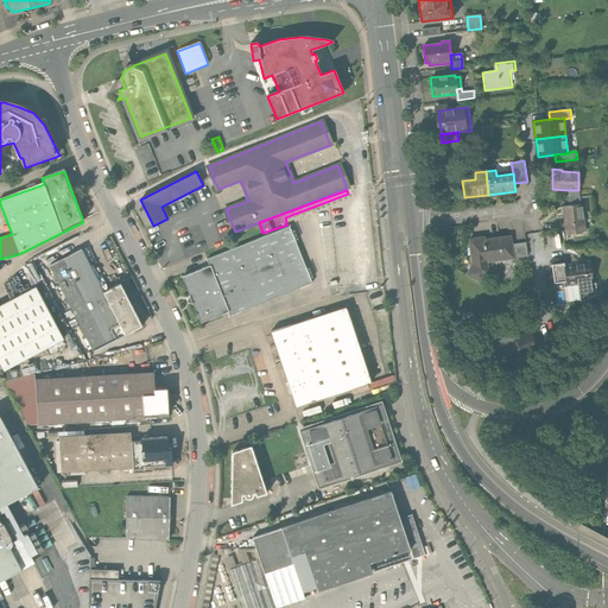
[(569,206),(580,204),(577,190),(568,190),(569,206)]
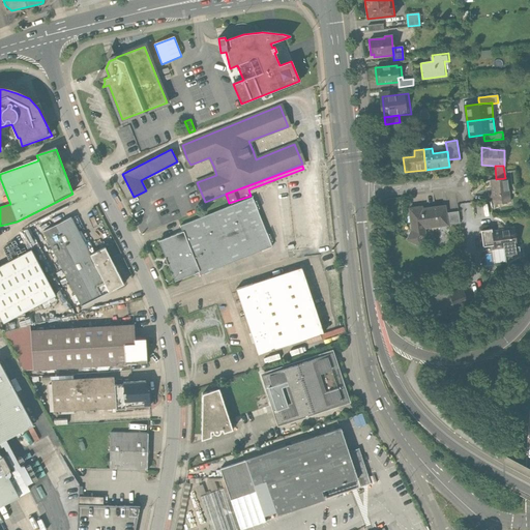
[(496,179),(491,180),(494,204),(509,202),(506,178),(505,178),(496,179)]
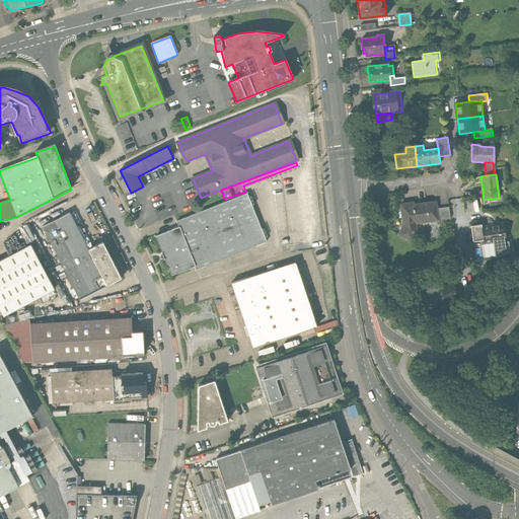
[(247,194),(176,221),(178,227),(179,227),(195,267),(196,270),(255,246),(266,242),(247,194)]
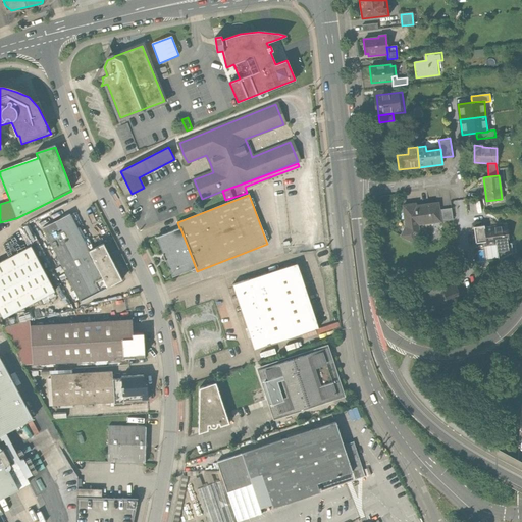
[(415,204),(402,205),(405,226),(400,236),(414,243),(418,232),(417,224),(439,221),(438,210),(437,203),(415,206),(415,204)]
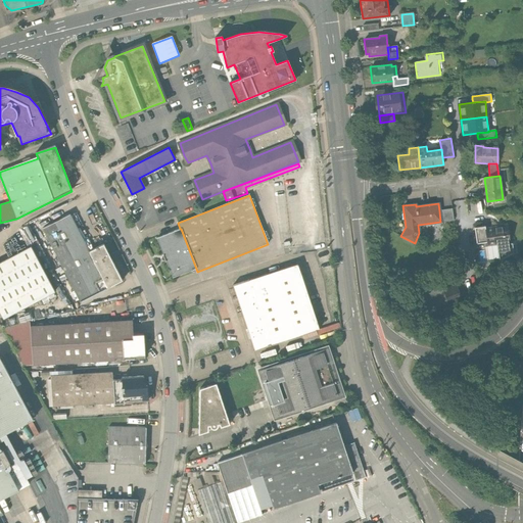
[(452,208),(439,210),(440,222),(454,221),(452,208)]
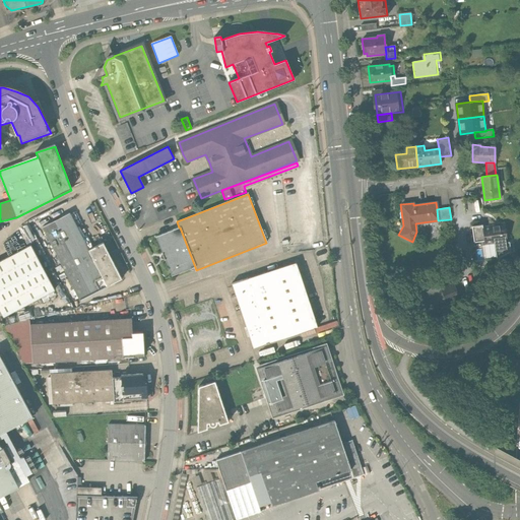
[(107,286),(88,250),(69,213),(42,228),(80,301),(107,286)]
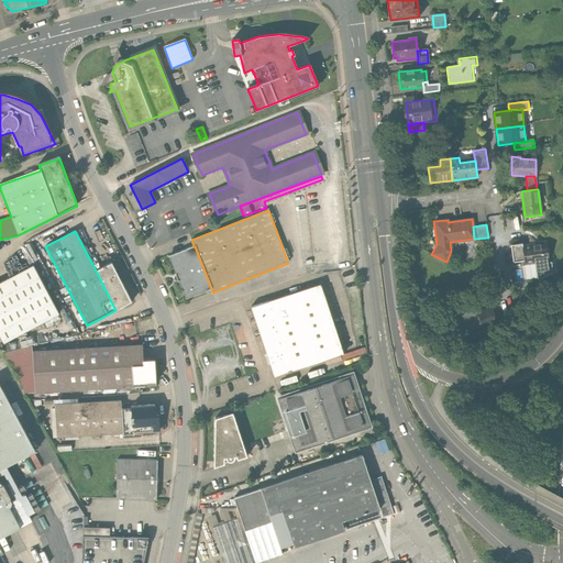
[(522,243),(510,245),(514,267),(525,266),(525,263),(525,261),(534,260),(537,280),(553,273),(551,262),(549,262),(547,243),(522,246),(522,243)]
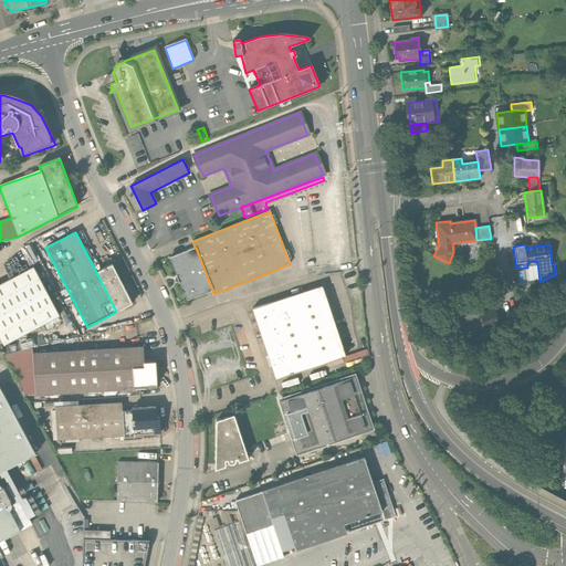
[(195,248),(169,258),(186,301),(212,291),(196,248),(195,248)]
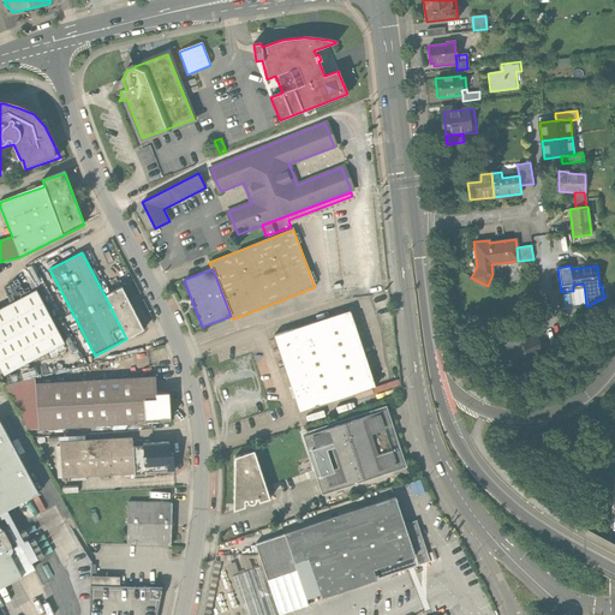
[(121,287),(105,296),(126,339),(144,330),(121,287)]
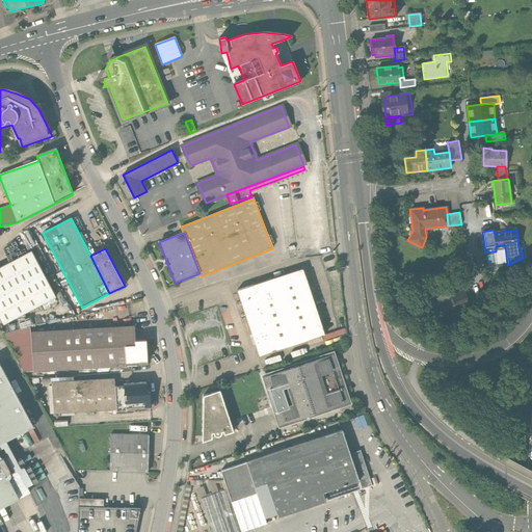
[(31,251),(0,267),(0,319),(3,325),(55,297),(31,251)]
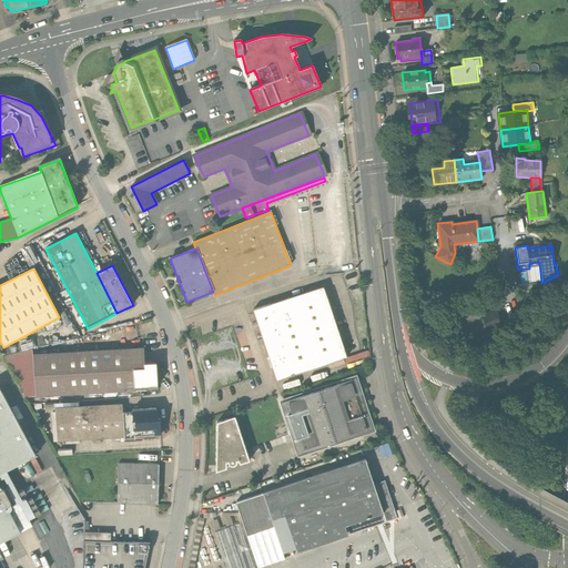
[(323,288),(254,312),(270,357),(277,379),(346,356),(323,288)]
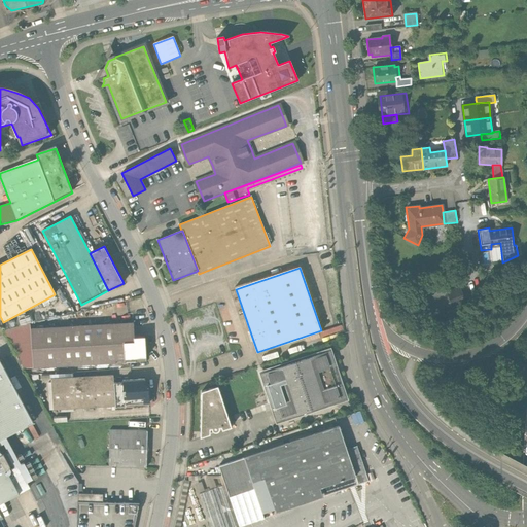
[(458,284),(447,288),(447,289),(452,306),(453,310),(465,306),(458,284)]
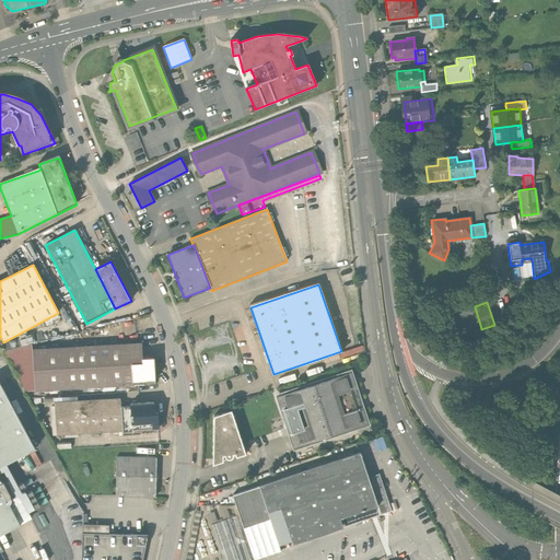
[(480,325),(475,307),(457,313),(462,325),(464,330),(480,325)]
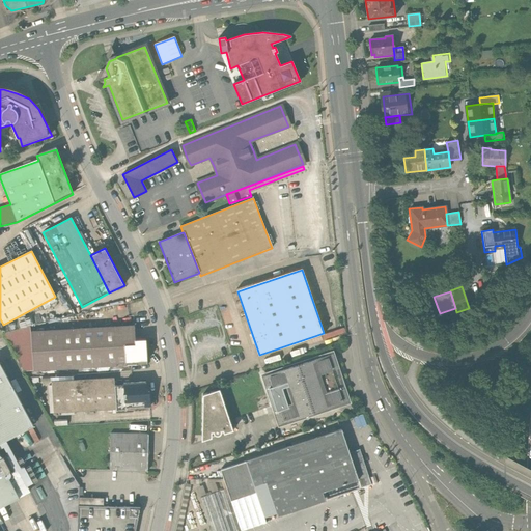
[(134,325),(30,332),(33,371),(126,365),(124,345),(135,345),(135,340),(134,325)]
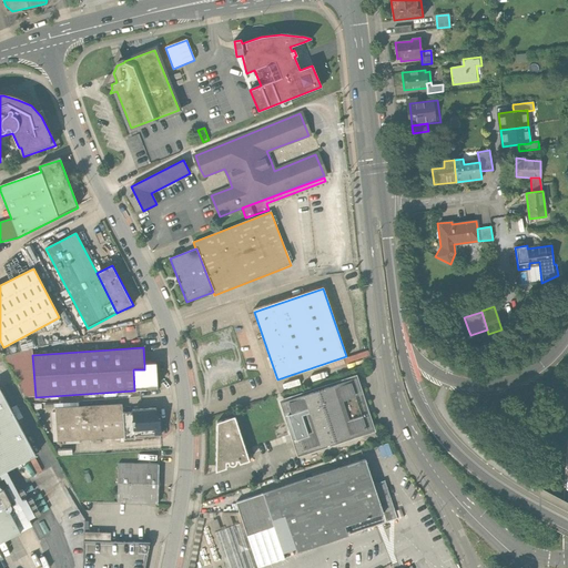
[(32,350),(3,357),(24,397),(36,397),(32,355),(32,350)]
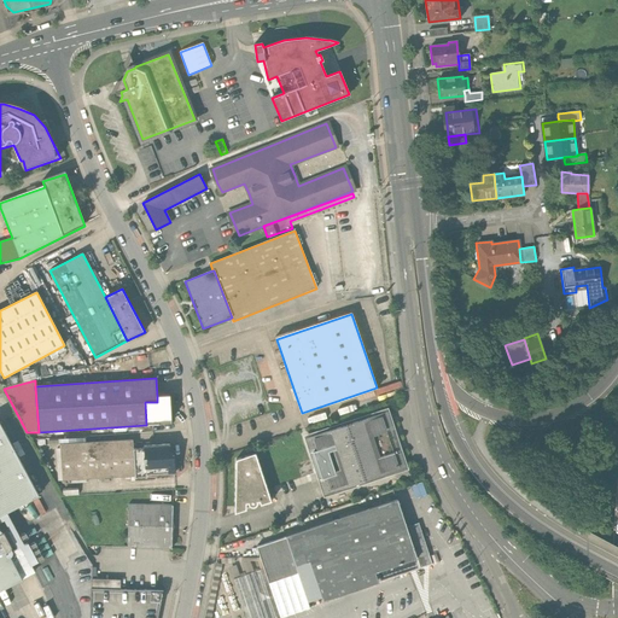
[(169,395),(157,396),(157,402),(145,402),(146,425),(172,424),(169,395)]
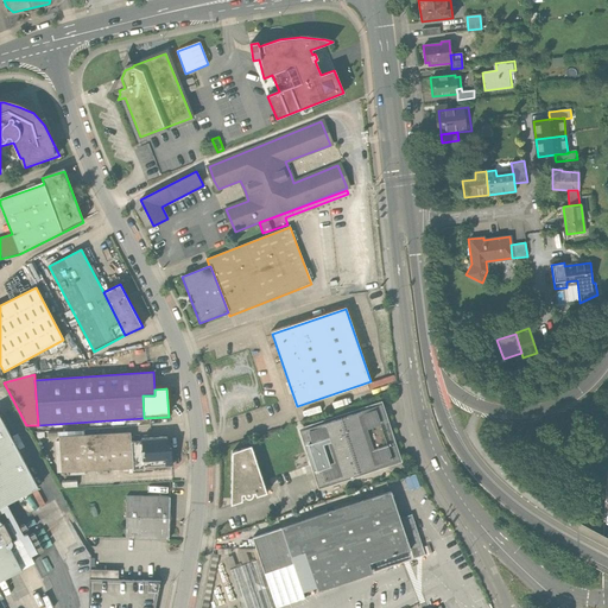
[(341,417),(302,430),(314,468),(320,487),(399,461),(380,404),(341,417)]
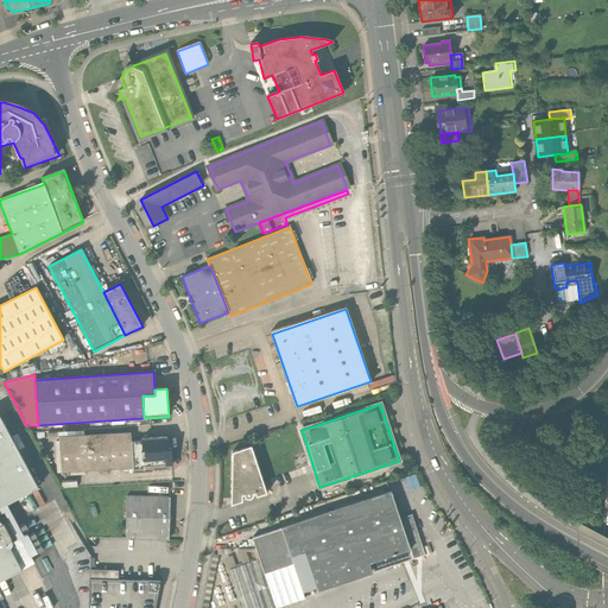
[(0,607),(4,607),(0,601),(0,582),(21,570),(6,542),(11,539),(4,524),(0,525),(0,507),(6,505),(38,488),(0,417),(0,607)]
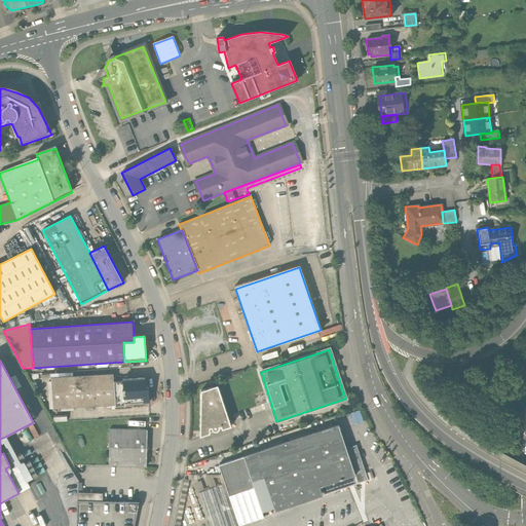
[(145,388),(145,378),(122,380),(122,382),(113,382),(115,405),(115,407),(125,406),(125,404),(149,403),(148,388),(145,388)]
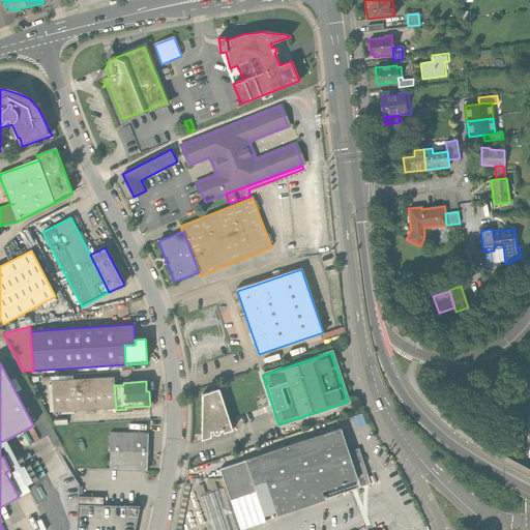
[(114,383),(52,387),(53,412),(116,408),(114,385),(114,383)]
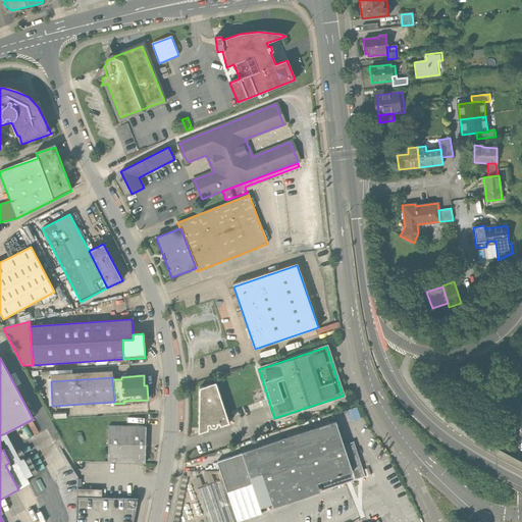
[(215,382),(199,388),(198,433),(207,430),(208,425),(209,425),(209,426),(210,427),(210,428),(211,428),(212,428),(213,428),(214,428),(215,428),(216,427),(216,426),(217,426),(217,425),(217,424),(218,423),(219,426),(228,423),(215,382)]
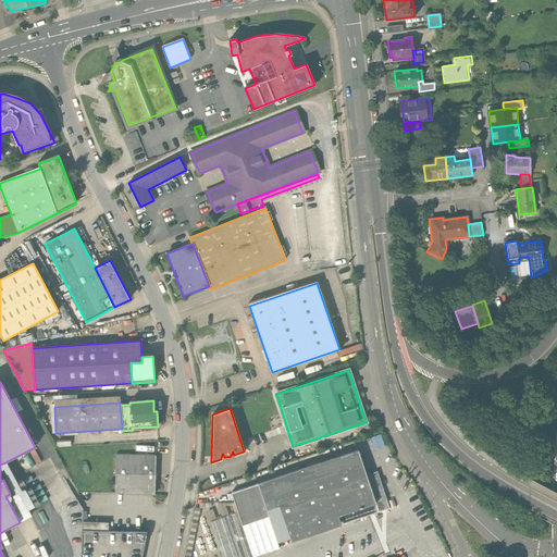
[(242,525),(251,556),(252,556),(275,549),(280,548),(277,542),(291,537),(292,542),(371,515),(384,510),(390,508),(376,470),(366,474),(358,450),(231,492),(242,524),(242,525)]
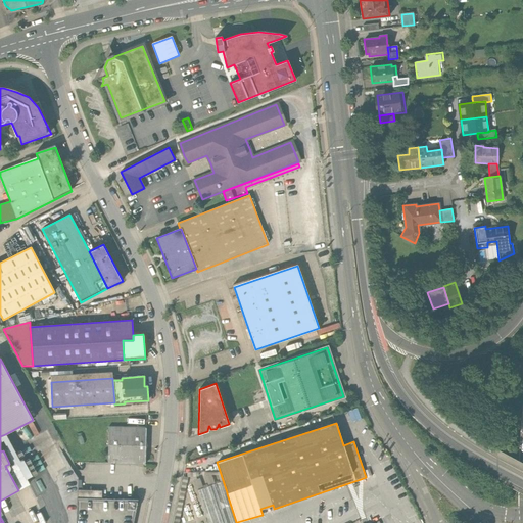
[(146,428),(109,426),(107,463),(145,464),(146,428)]
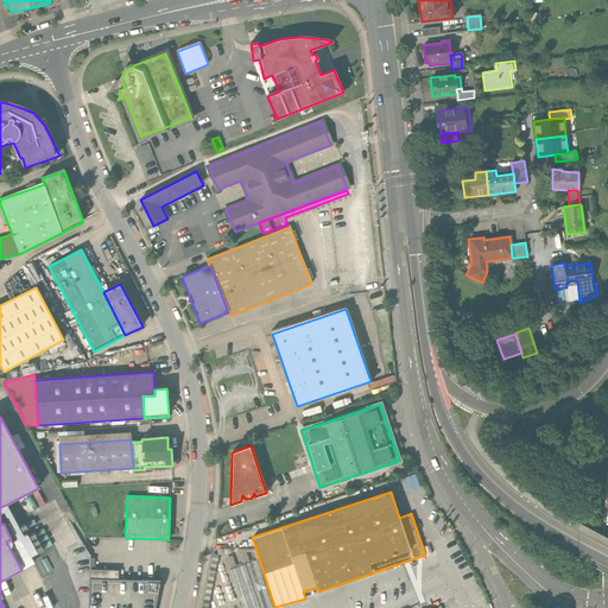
[(6,505),(0,507),(0,514),(2,514),(7,523),(4,524),(11,539),(6,542),(21,570),(33,564),(31,558),(38,555),(27,536),(23,538),(6,505)]
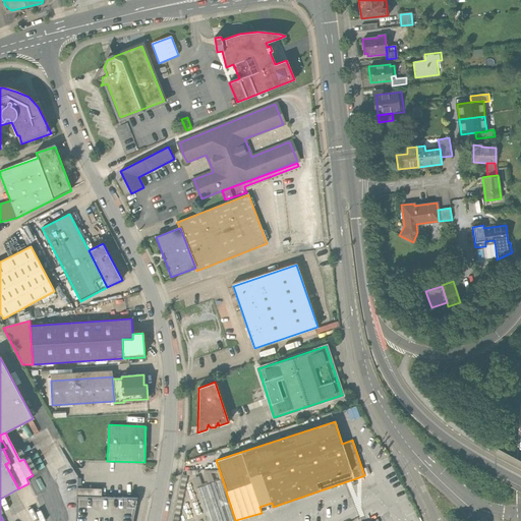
[(95,497),(102,497),(102,488),(76,488),(76,497),(95,497)]
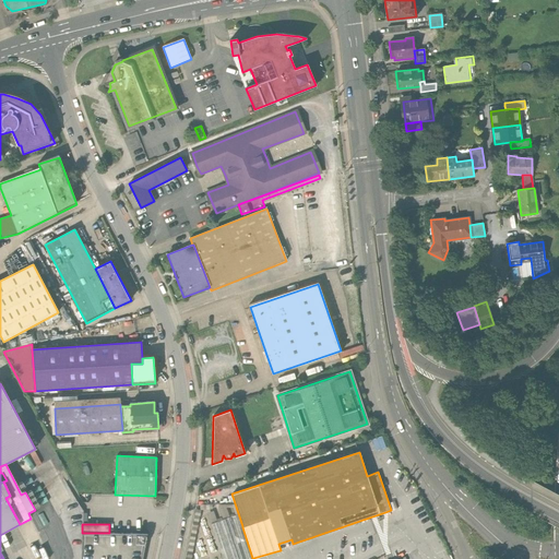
[(82,533),(81,558),(142,558),(147,534),(109,533),(102,533),(82,533)]
